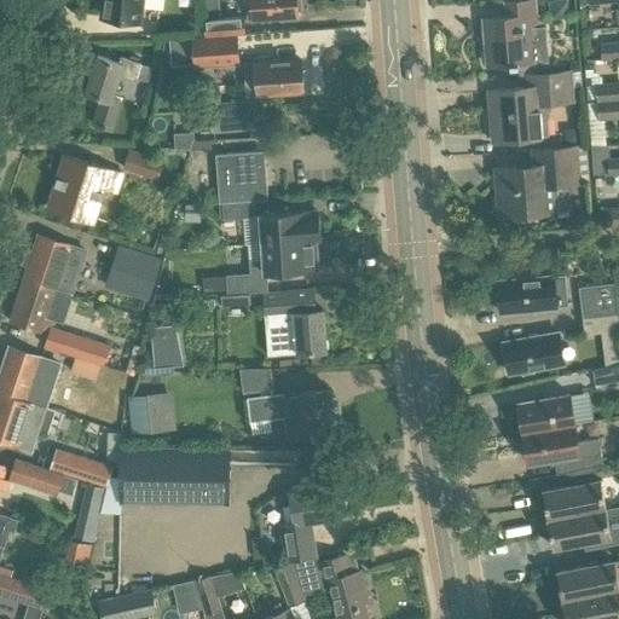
[(108,0),(106,18),(134,22),(137,0),(108,0)]
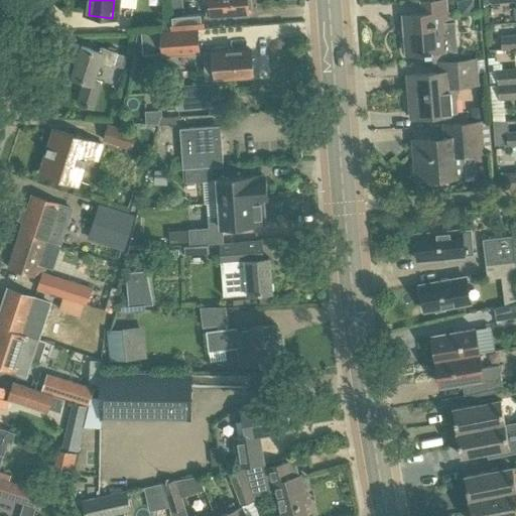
[(210,0),(210,1),(206,1),(207,16),(248,13),(247,10),(251,8),(250,0),(210,0)]
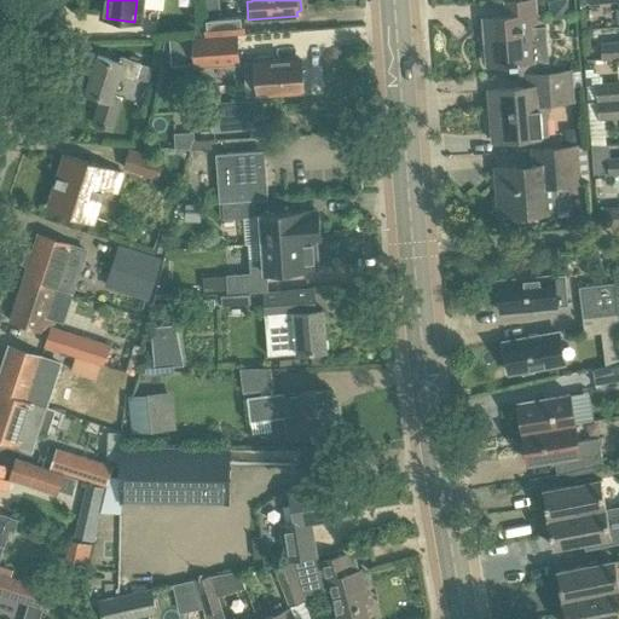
[(486,47),(481,50),(482,59),(487,62),(487,64),(532,61),(528,30),(537,29),(533,0),(521,0),(505,1),(507,16),(484,17),(486,47)]
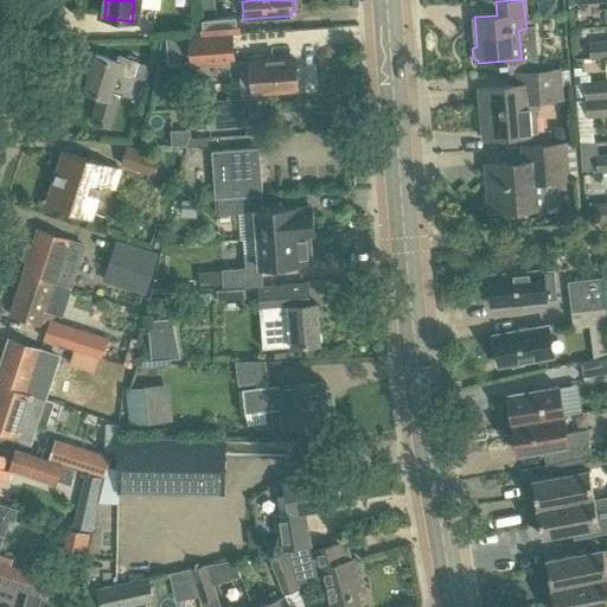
[(238,17),(202,19),(202,36),(240,32),(238,17)]
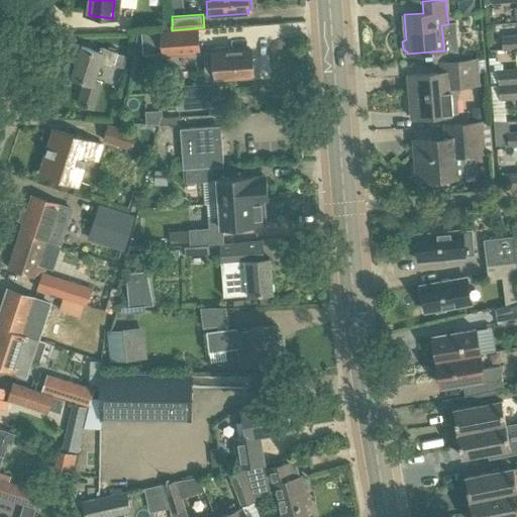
[(199,54),(198,33),(163,35),(164,55),(199,54)]
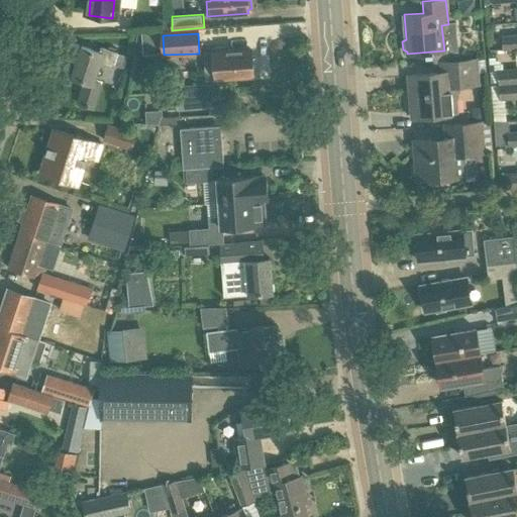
[(516,34),(503,35),(504,48),(516,46),(516,34)]
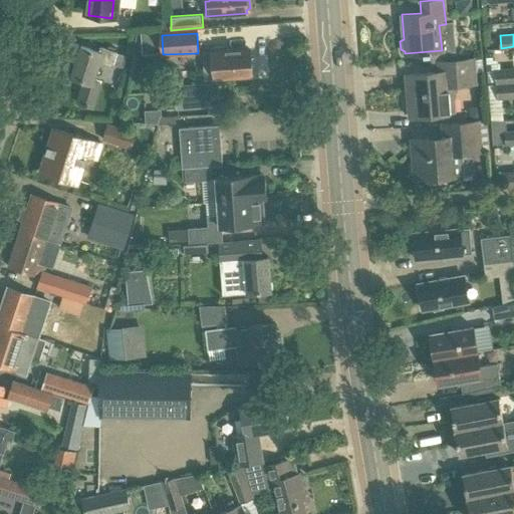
[(80,46),(71,76),(84,80),(77,102),(93,107),(100,84),(93,82),(100,61),(113,65),(117,52),(100,47),(98,52),(80,46)]
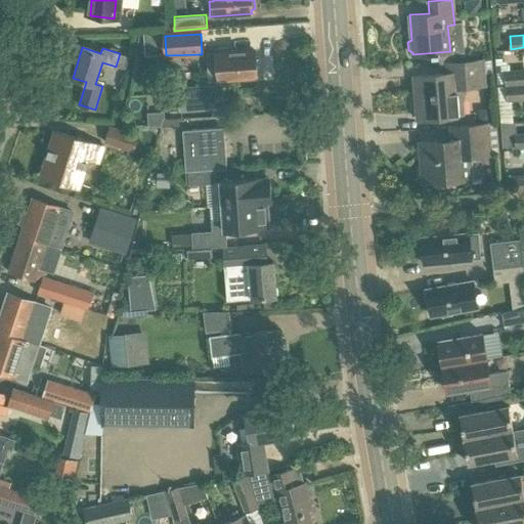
[(179,89),(180,108),(181,111),(222,107),(220,86),(219,86),(219,80),(256,77),(256,75),(259,72),(259,63),(255,61),(254,50),(230,52),(229,48),(217,49),(217,53),(207,53),(209,81),(210,81),(210,86),(179,89)]
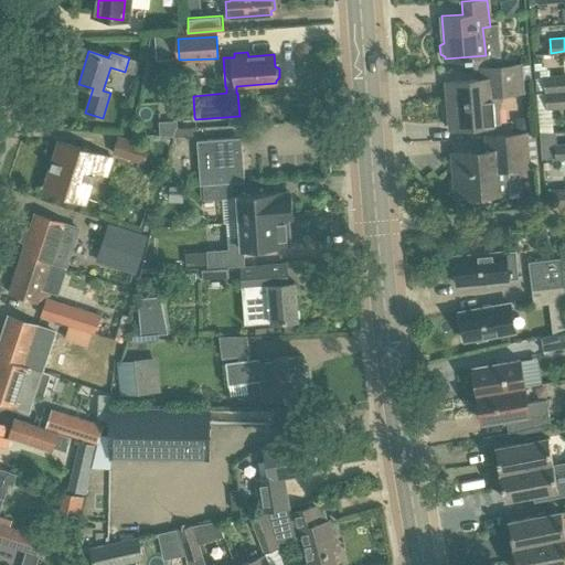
[(542,63),(534,63),(536,94),(564,91),(564,75),(551,76),(550,70),(547,70),(547,66),(542,66),(542,63)]
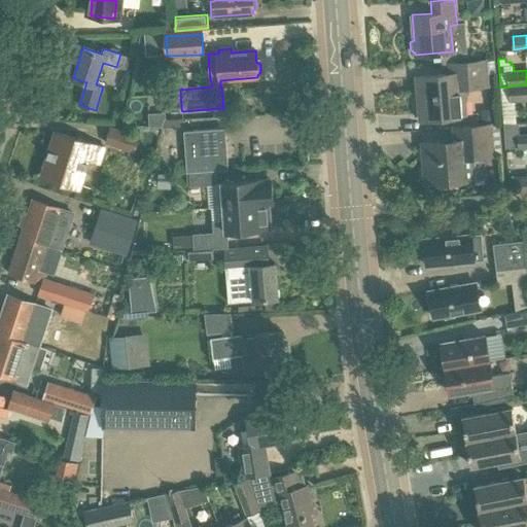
[(451,73),(416,76),(420,118),(464,115),(462,88),(486,85),(485,61),(450,64),(451,73)]
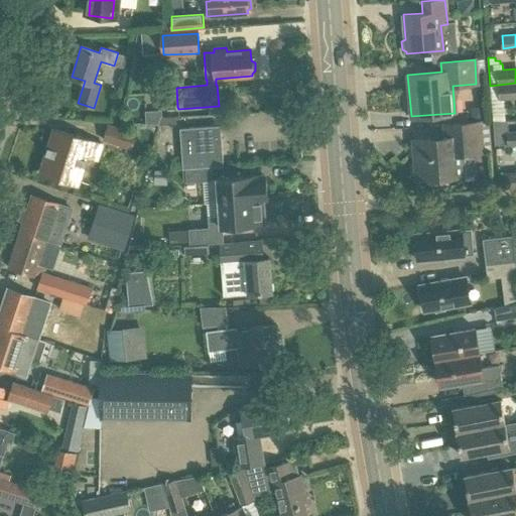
[(515,83),(490,86),(491,100),(515,97),(515,83)]
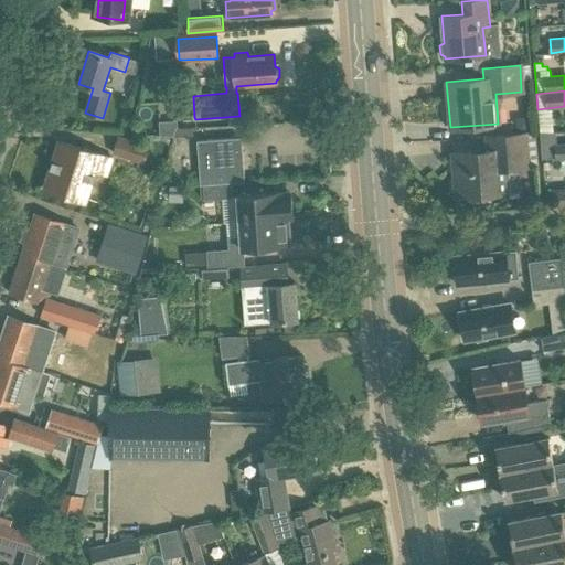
[(176,123),(159,125),(160,136),(174,137),(176,129),(176,123)]
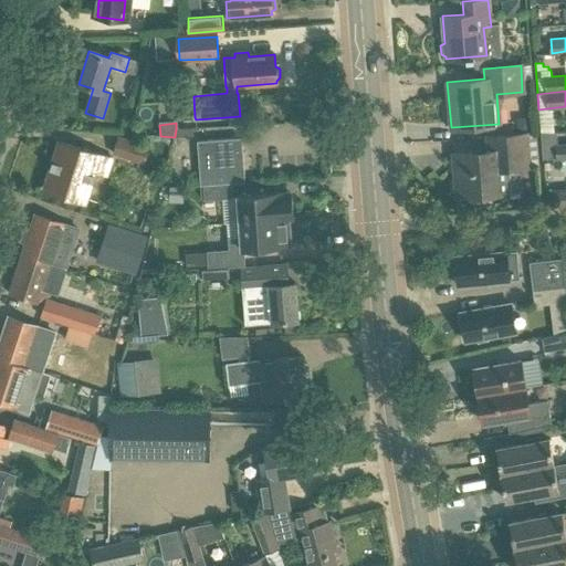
[(488,149),(452,153),(457,196),(525,191),(524,174),(507,175),(507,168),(530,166),(527,133),(488,136),(488,149)]
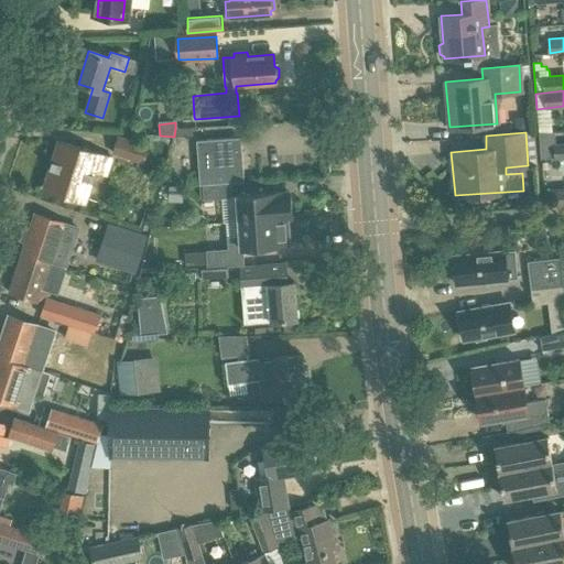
[(118,137),(114,153),(142,163),(148,147),(118,137)]
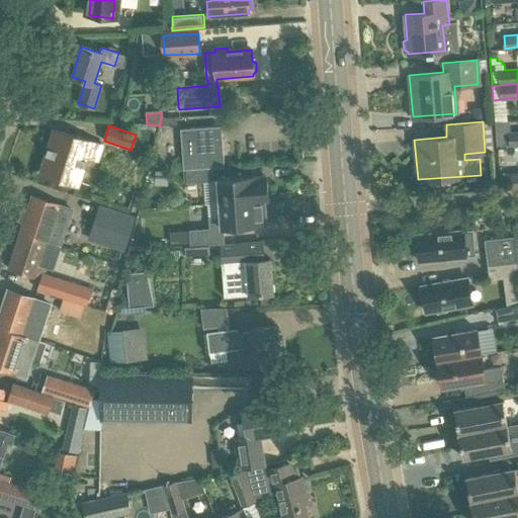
[(221,125),(190,127),(180,128),(183,169),(186,169),(186,170),(210,168),(210,167),(224,166),(221,125)]
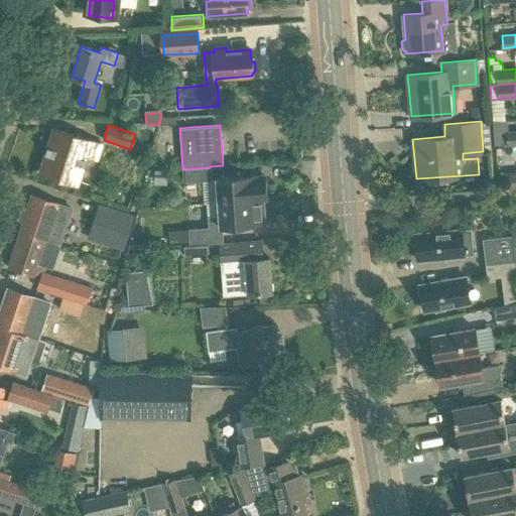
[(54,130),(40,173),(77,185),(86,157),(97,160),(102,145),(54,130)]
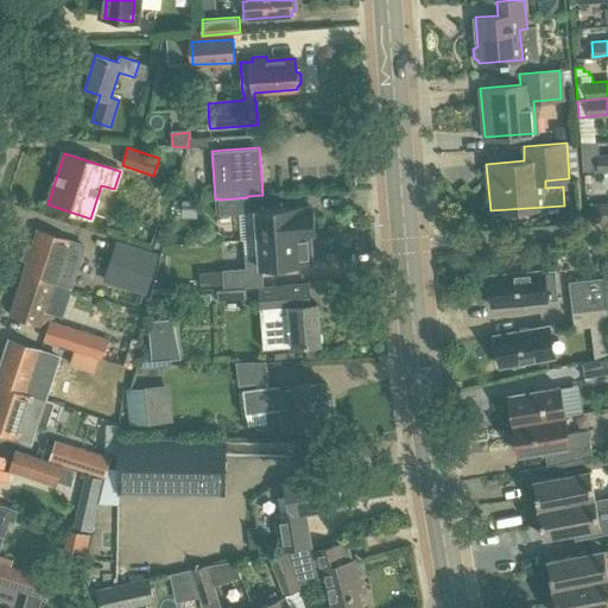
[(247,211),(247,197),(219,200),(220,213),(247,211)]
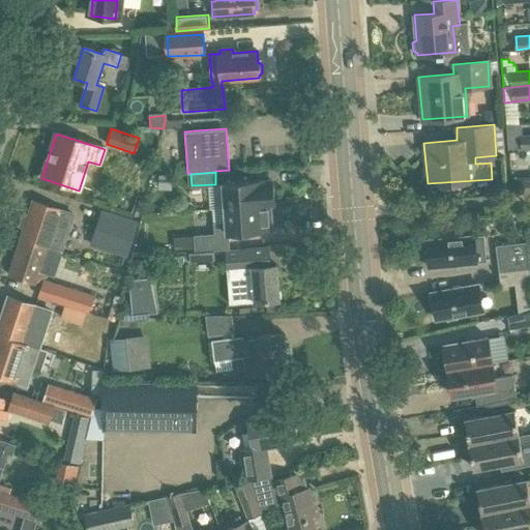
[(529,177),(518,178),(519,192),(529,190),(529,177)]
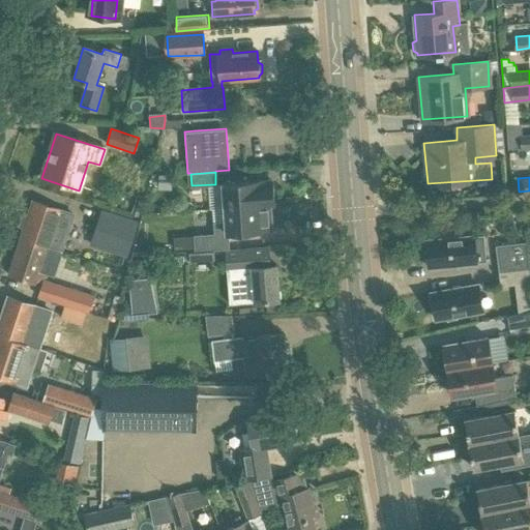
[(267,180),(223,182),(224,210),(269,207),(272,207),(271,181),(267,181),(267,180)]
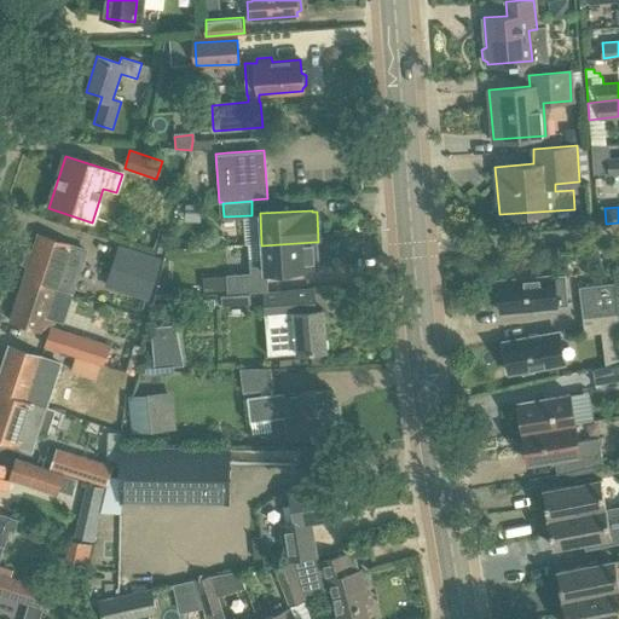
[(70,294),(85,250),(39,236),(34,249),(28,248),(23,262),(29,264),(24,279),(70,294)]
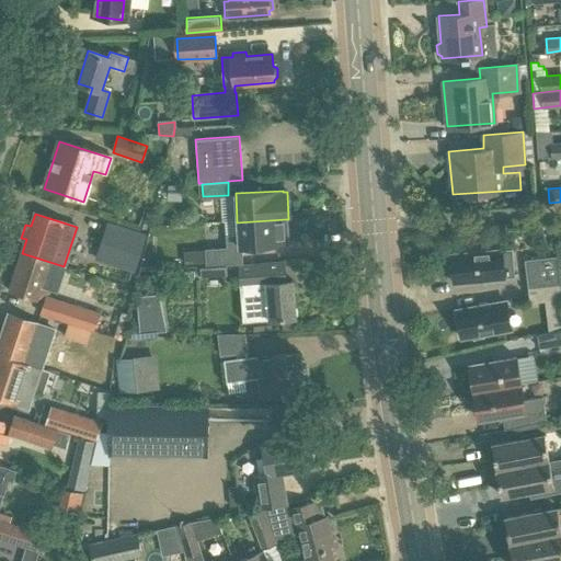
[(226,248),(204,249),(205,265),(241,263),(240,251),(253,250),(253,247),(286,244),(285,219),(237,222),(238,235),(226,236),(226,248)]
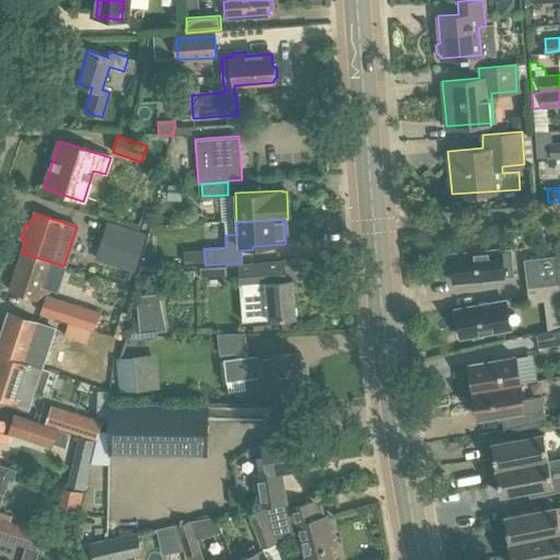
[(107,223),(97,252),(135,264),(137,259),(144,235),(107,223)]
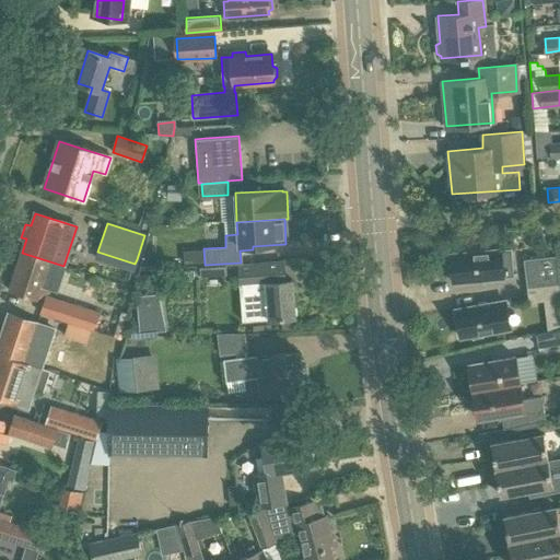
[(451,261),(447,261),(448,276),(452,275),(453,282),(503,278),(503,277),(513,276),(511,248),(451,254),(451,261)]
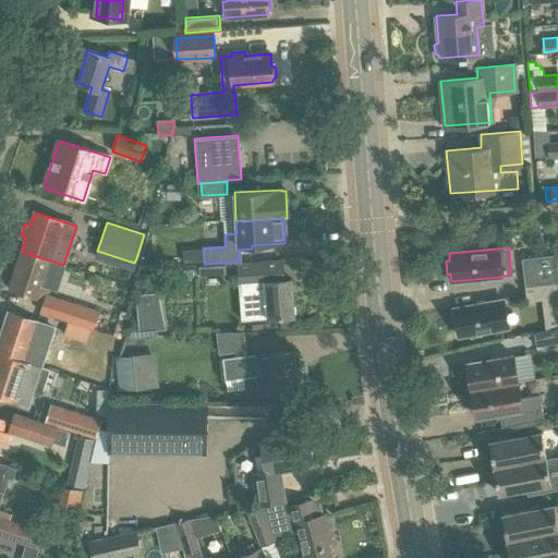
[(22,252),(9,291),(43,302),(39,313),(68,322),(84,327),(91,308),(46,294),(48,289),(56,290),(63,265),(22,252)]
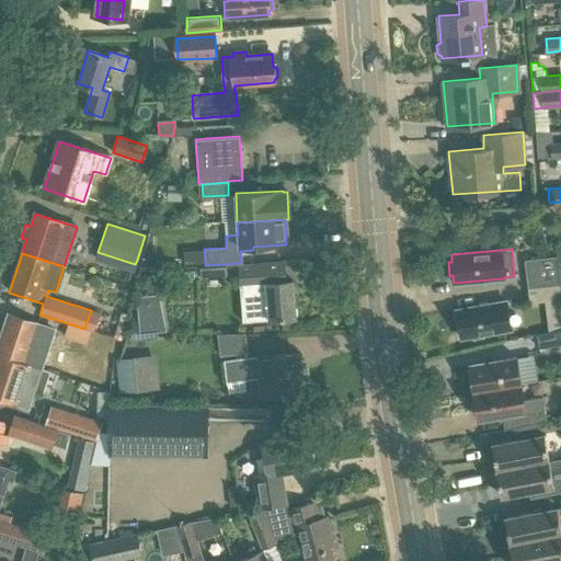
[(556,258),(525,261),(528,287),(559,283),(556,258)]
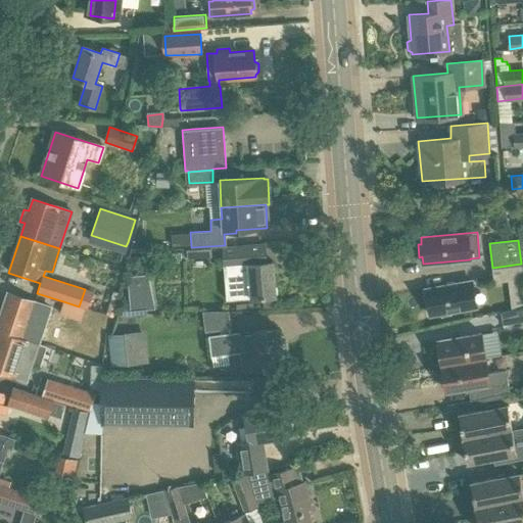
[(264,244),(223,248),(224,267),(232,266),(233,281),(249,280),(250,298),(251,298),(275,296),(272,262),(266,262),(264,244)]
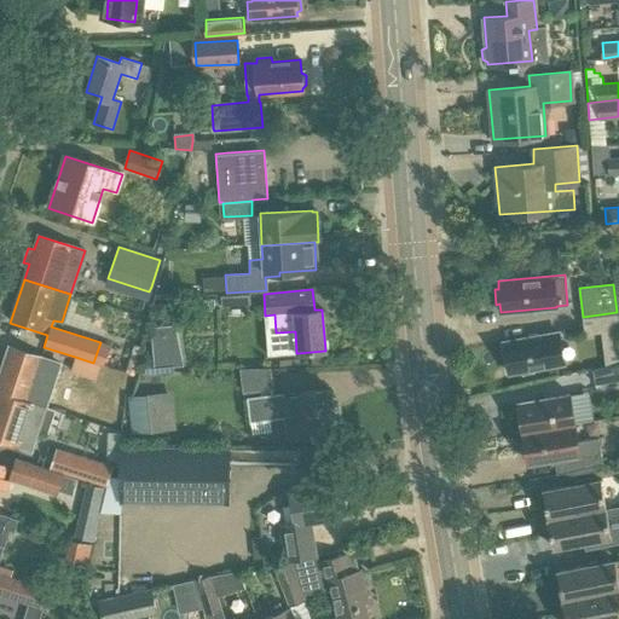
[(618,329),(617,312),(583,317),(584,334),(618,329)]
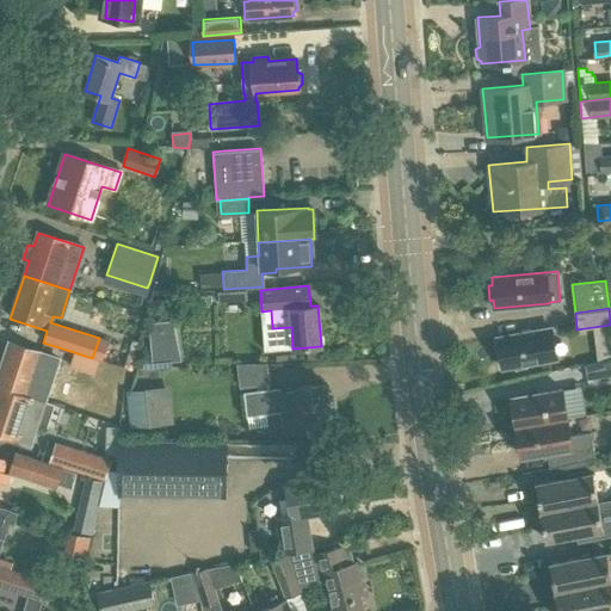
[(171,320),(147,322),(152,363),(174,360),(171,320)]
